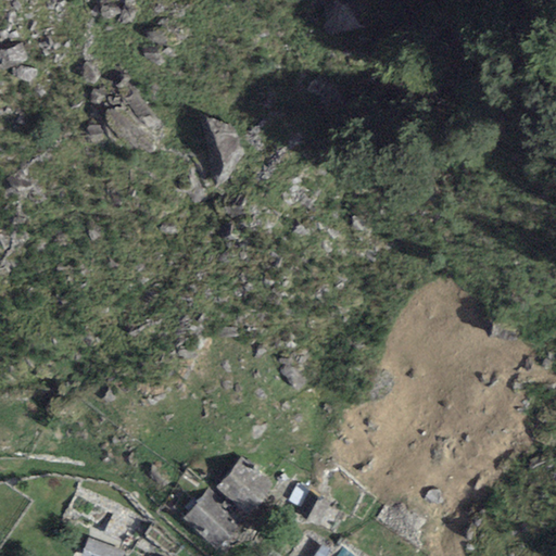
[(243,459),(217,485),(244,514),(272,488),(243,459)]
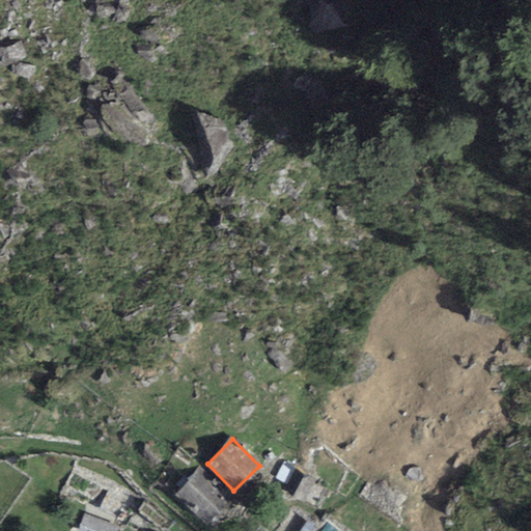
[(305,502),(316,480),(284,464),(275,479),(288,485),(284,491),(305,502)]
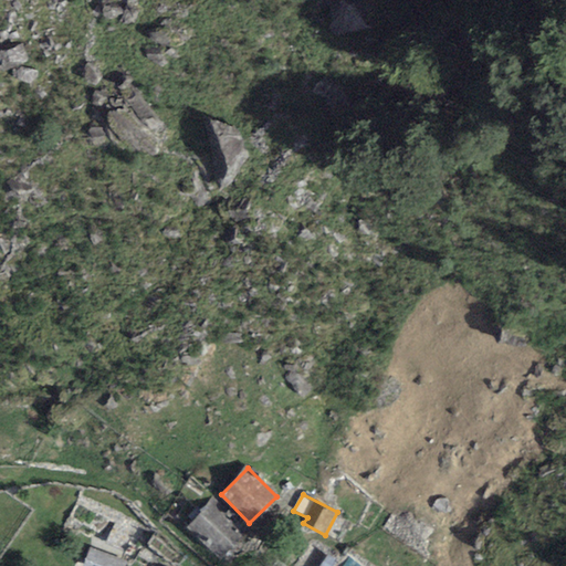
[(240,531),(209,503),(188,527),(219,554),(240,531)]
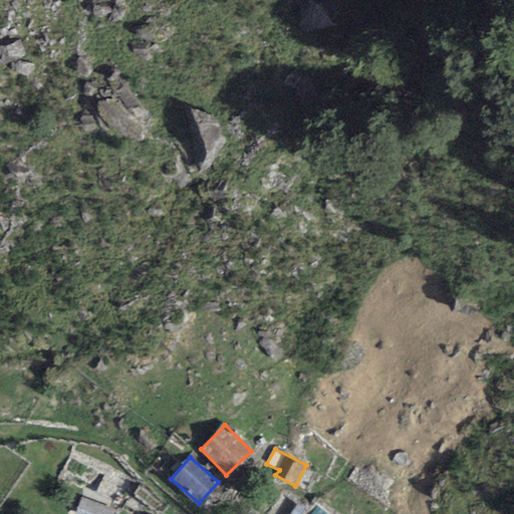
[(110,513),(114,504),(83,493),(76,511),(83,513),(110,513)]
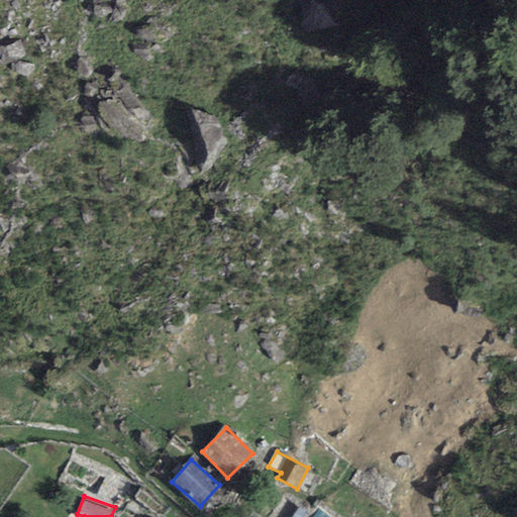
[(34,516),(41,507),(26,497),(19,508),(32,516),(34,516)]
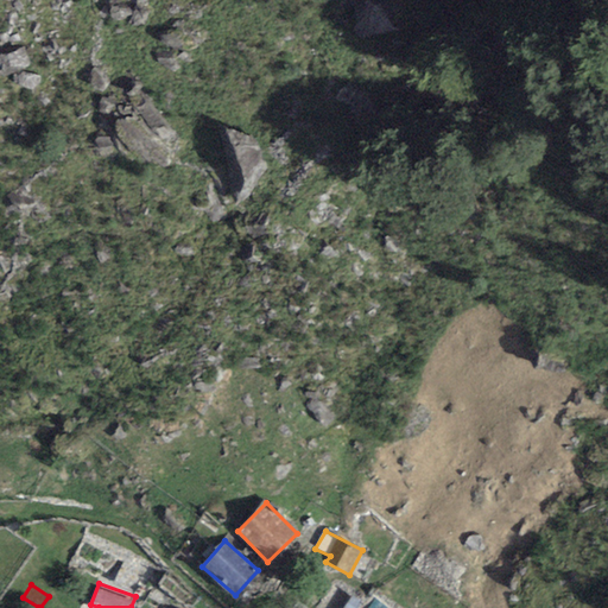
[(343,607),(359,607),(367,597),(356,590),(343,607)]
